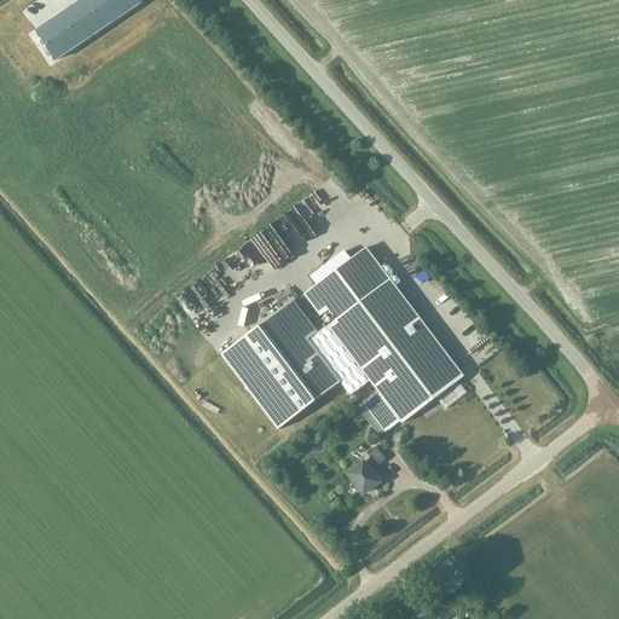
[(140,4),(137,0),(82,0),(35,33),(55,62),(140,4)]
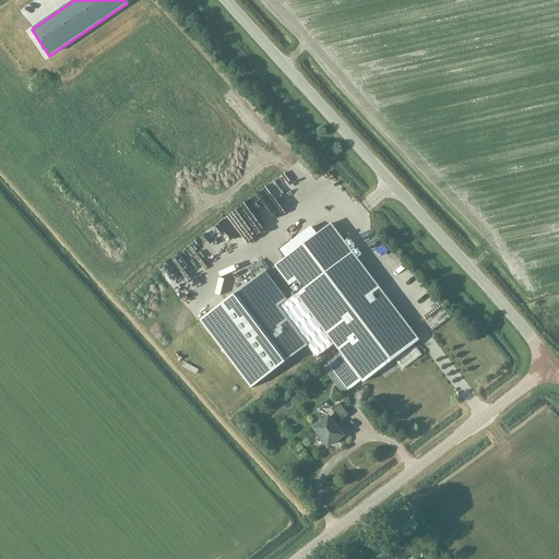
[(264,272),(254,278),(199,321),(250,389),(306,346),(316,358),(333,345),(363,383),(393,359),(402,370),(421,355),(414,345),(418,341),(330,224),(273,266),(288,286),(295,282),(301,290),(286,301),(264,272)]
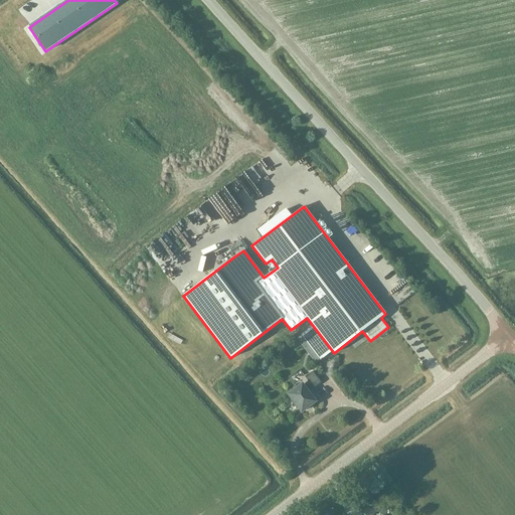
[(170,269),(177,266),(172,255),(165,259),(170,269)]
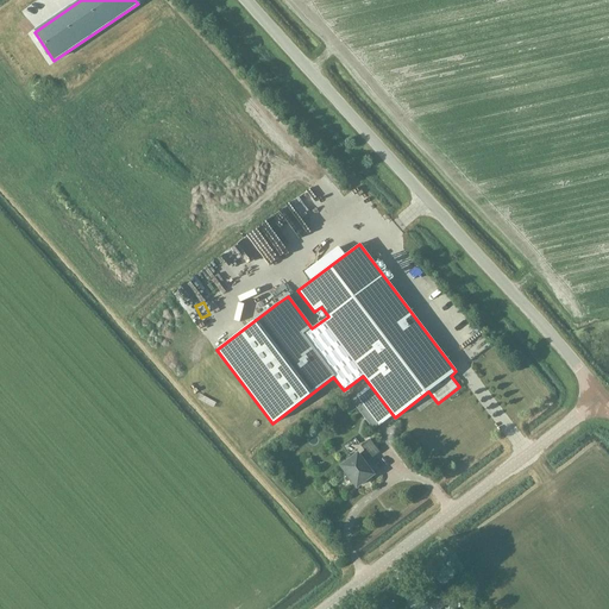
[(357,456),(340,468),(356,487),(372,476),(364,464),(378,453),(369,440),(360,447),(364,452),(357,456)]
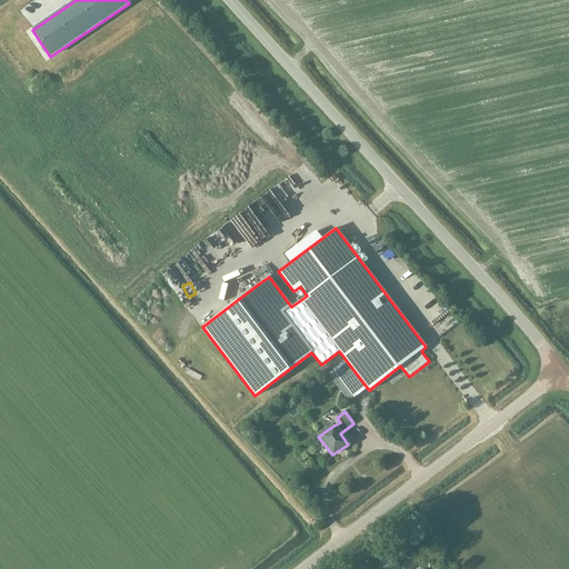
[(395,558),(408,548),(399,537),(386,548),(395,558)]
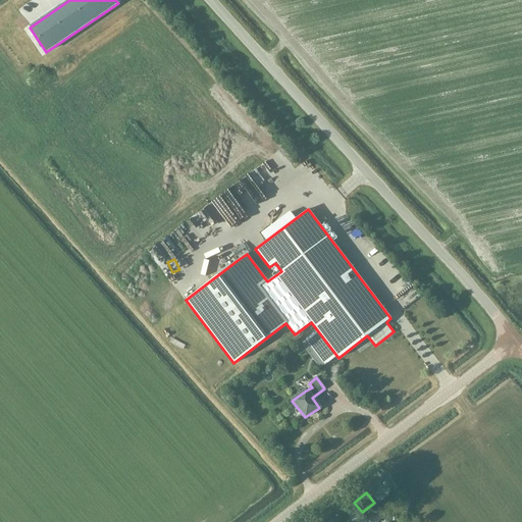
[(368,521),(377,521),(385,517),(377,507),(365,517),(368,521)]
